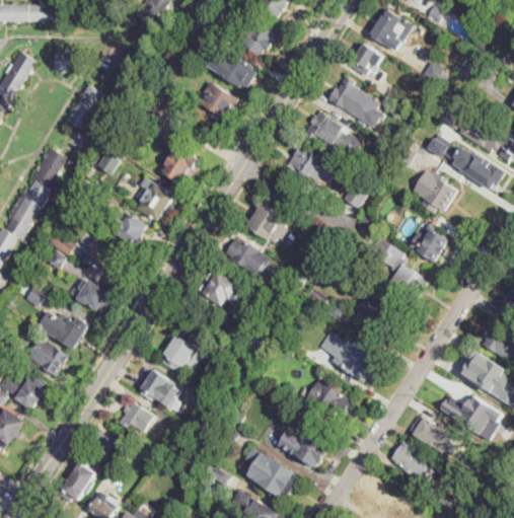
[(146,0),(136,17),(151,27),(166,0),(146,0)]
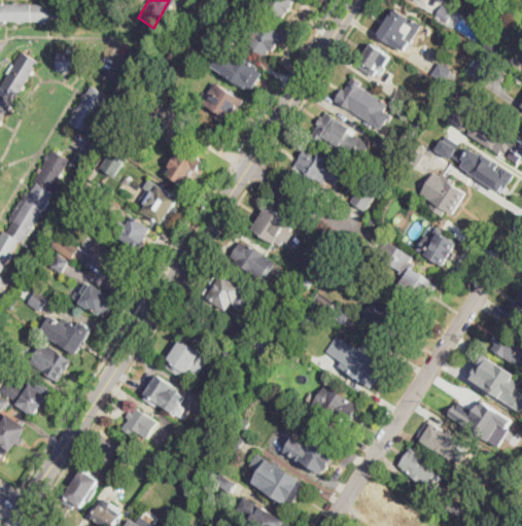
[(290,0),(287,5),(290,7),(285,14),(284,13),(279,20),(258,5),(262,0),(290,0)]
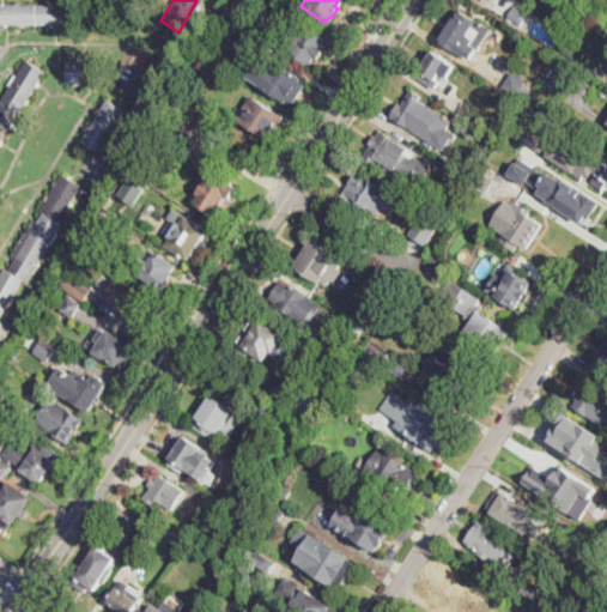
[(0,23),(70,25),(70,5),(0,2),(0,23)]
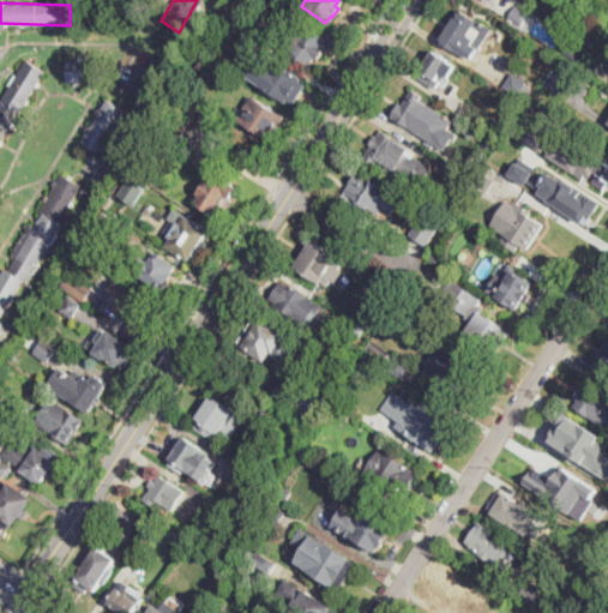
[(292,11),(287,19),(274,11),(280,2),(292,11)]
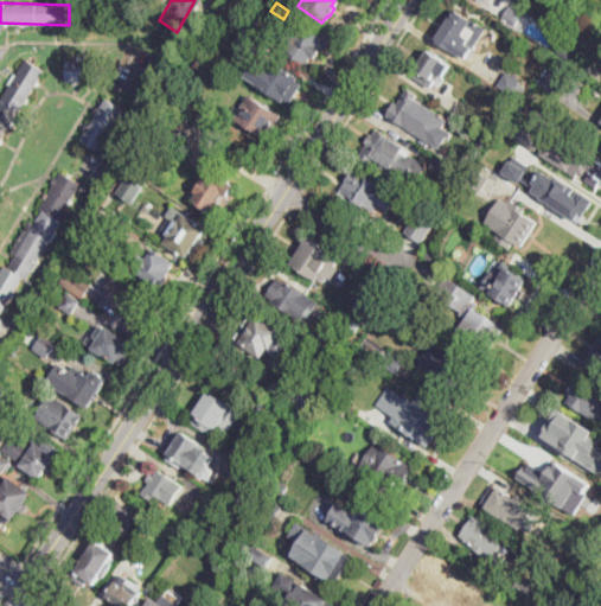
[(518,16),(510,27),(497,18),(504,6),(518,16)]
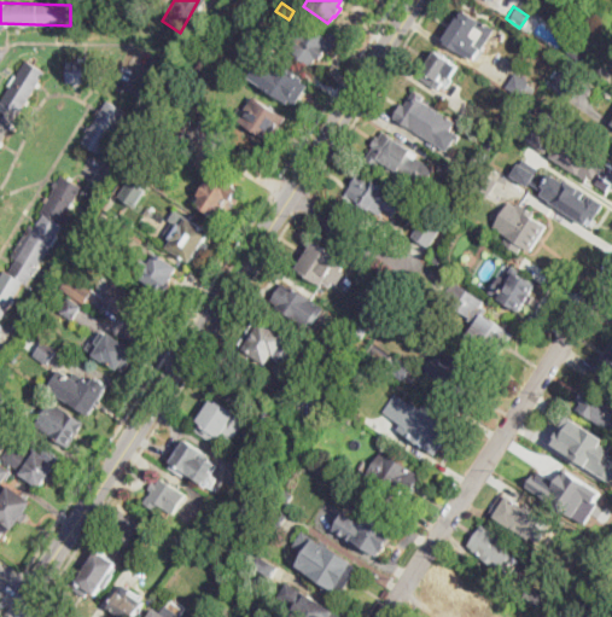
[(472,63),(439,41),(459,11),(490,30),(481,47),(483,48),(472,63)]
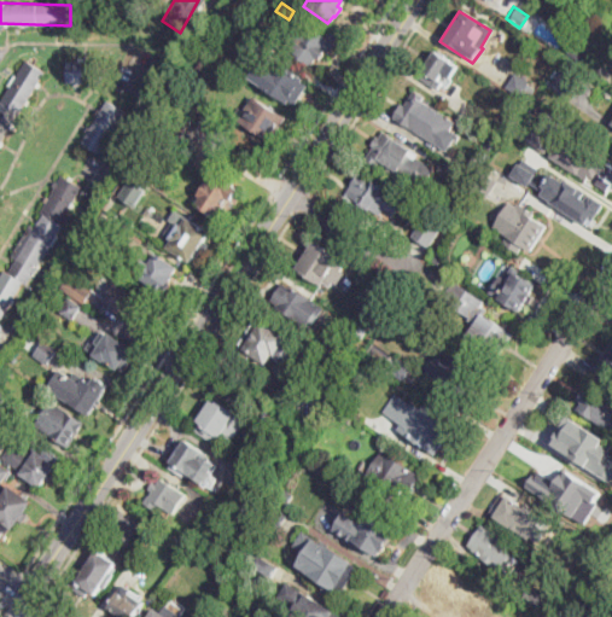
[(320,38),(324,31),(336,39),(325,54),(321,52),(315,63),(312,60),(307,68),(286,53),(301,30),(304,27),(320,38)]
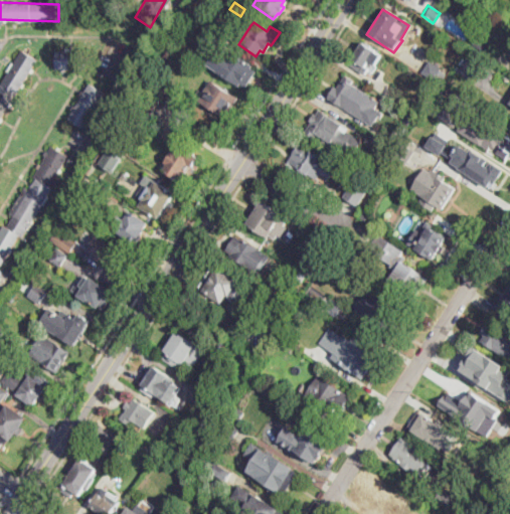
[(487,46),(482,54),(467,44),(472,36),(487,46)]
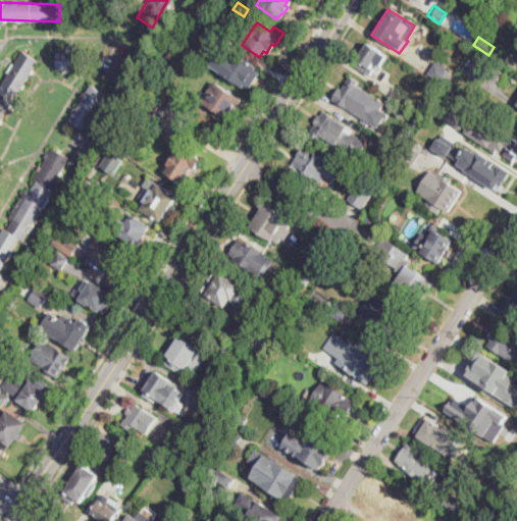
[(383,56),(375,68),(369,64),(367,68),(370,70),(366,76),(351,66),(365,44),(383,56)]
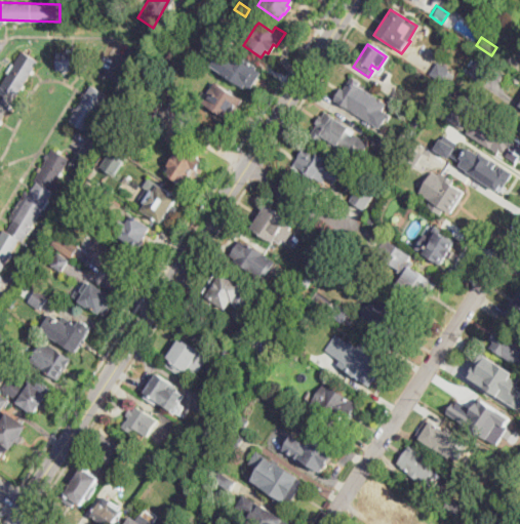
[(0,118),(33,59),(16,50),(0,79),(0,118)]
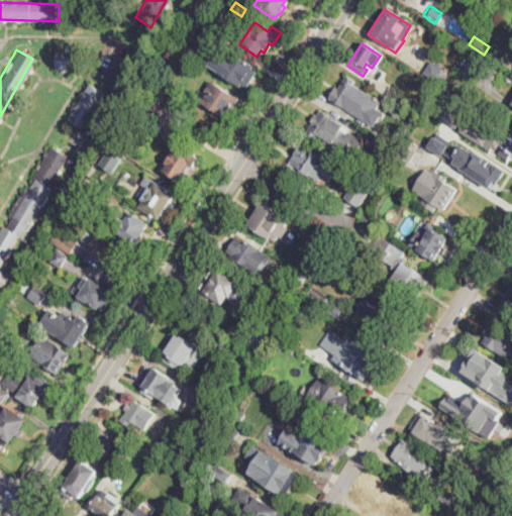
[(52,70),(74,70),(75,50),(52,49),(52,70)]
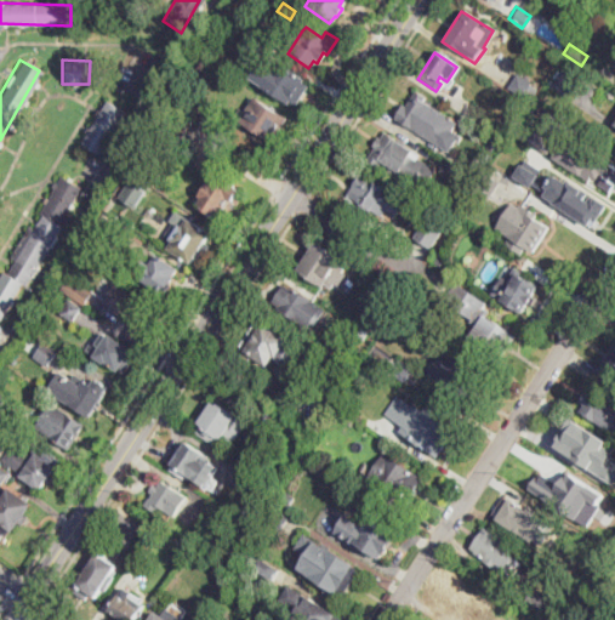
[(292,107),(286,102),(285,103),(256,84),(272,60),(301,80),(300,83),(305,86),(292,107)]
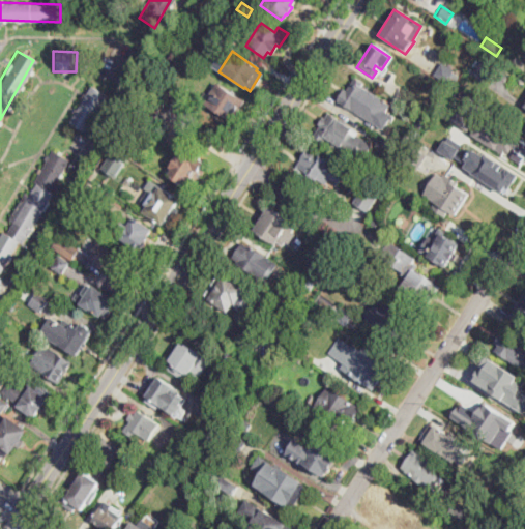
[(456,64),(443,84),(431,76),(440,61),(444,64),(447,59),(456,64)]
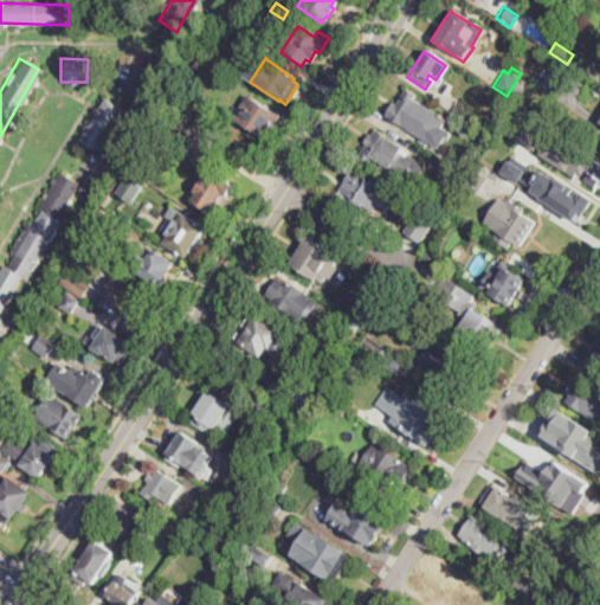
[(408,98),(442,120),(437,127),(446,133),(444,136),(442,135),(433,148),(381,115),(388,102),(392,103),(401,88),(411,95),(408,98)]
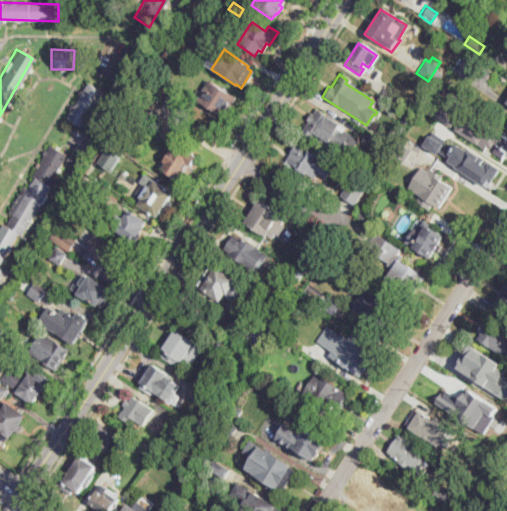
[(221,118),(193,100),(206,80),(234,98),(221,118)]
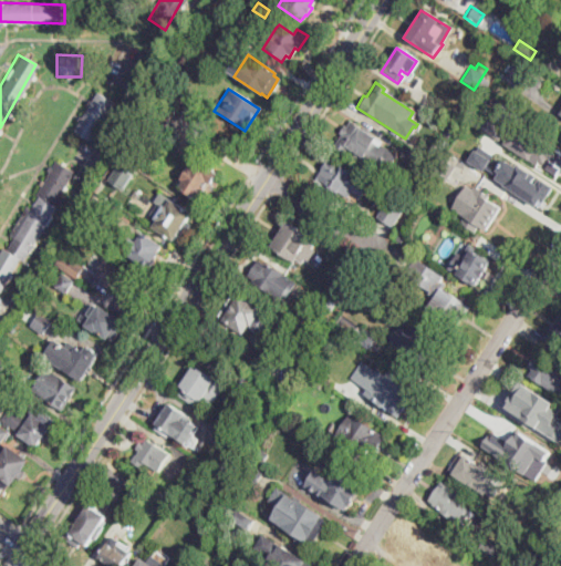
[(112,102),(93,92),(71,132),(89,142),(112,102)]
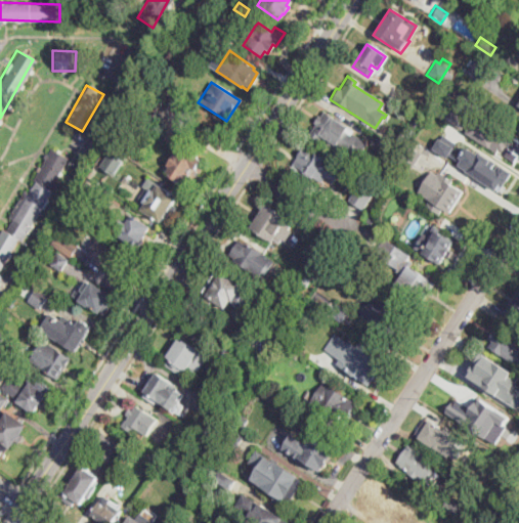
[(411,101),(405,110),(395,102),(400,95),(411,101)]
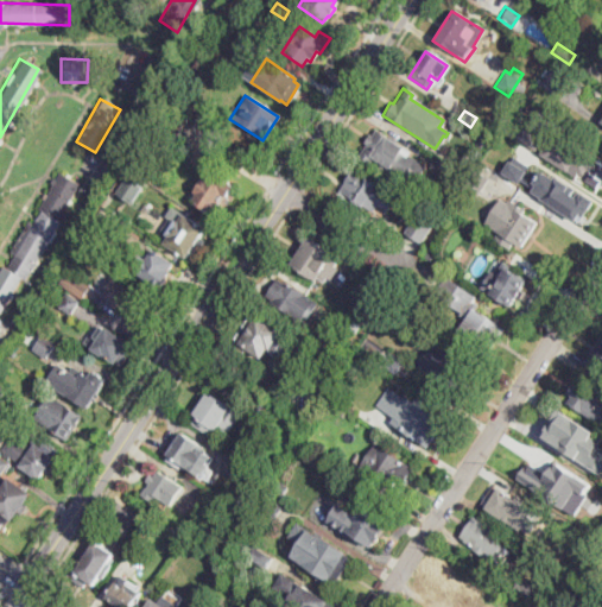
[(524,125),(538,133),(536,136),(539,138),(532,149),(513,137),(519,125),(523,127),(524,125)]
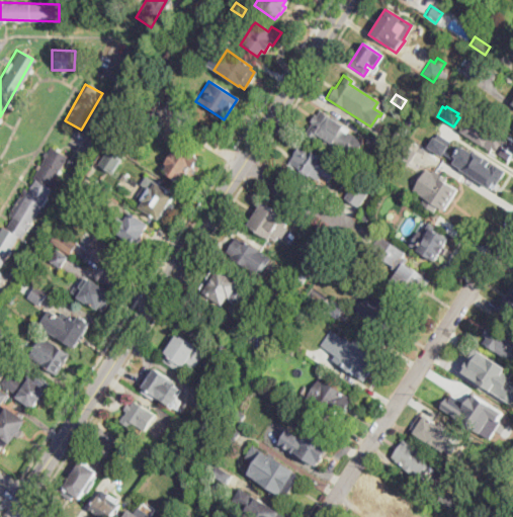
[(331,145),(316,136),(313,140),(304,135),(318,110),(342,125),(331,145)]
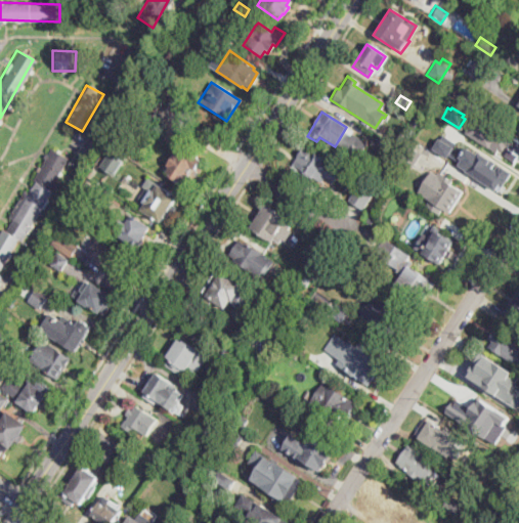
[(463,132),(511,163),(518,150),(518,134),(515,132),(511,137),(475,113),(463,132)]
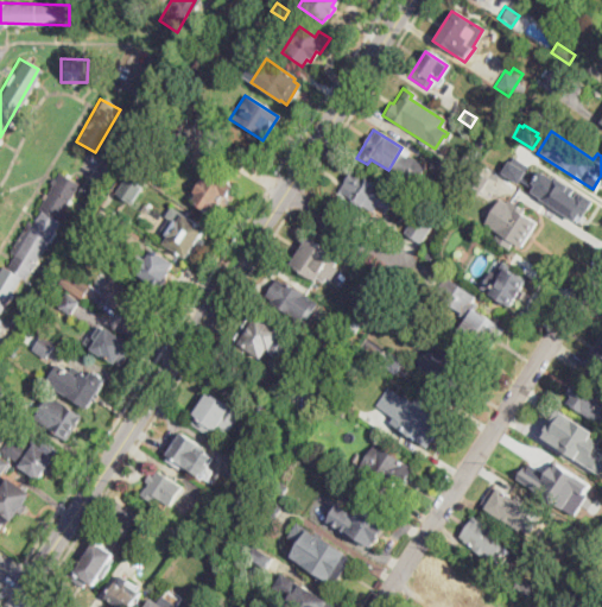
[(482,137),(476,146),(469,143),(475,133),(482,137)]
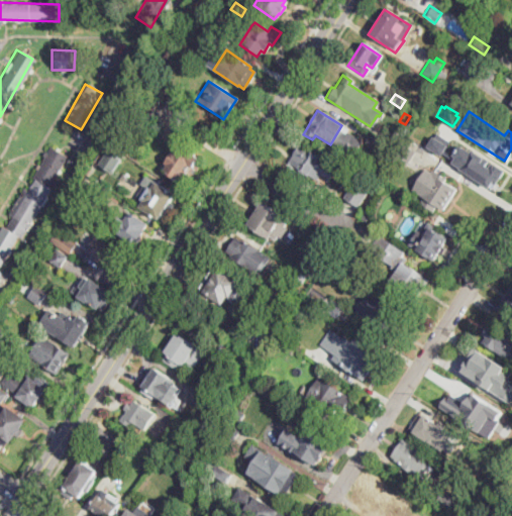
[(136,145),(129,140),(135,130),(143,135),(140,139),(136,145)]
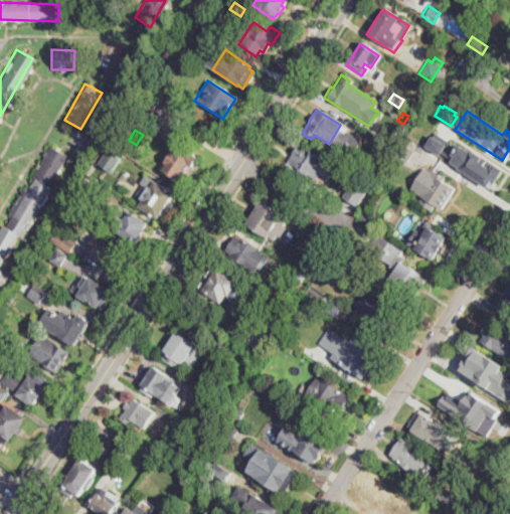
[(420,146),(437,156),(446,142),(431,132),(420,146)]
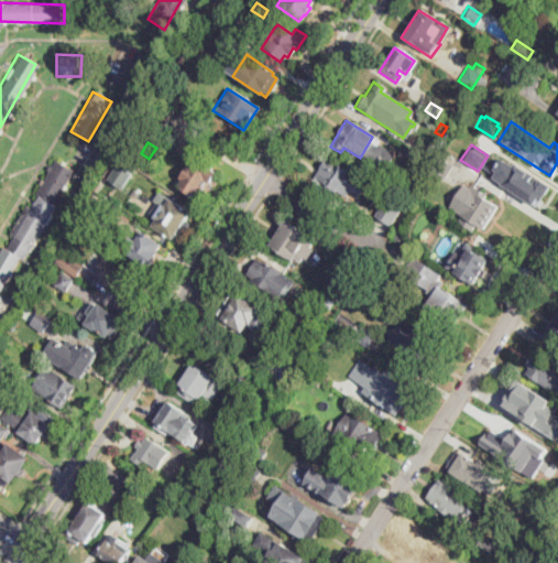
[(414,158),(408,165),(395,157),(400,149),(414,158)]
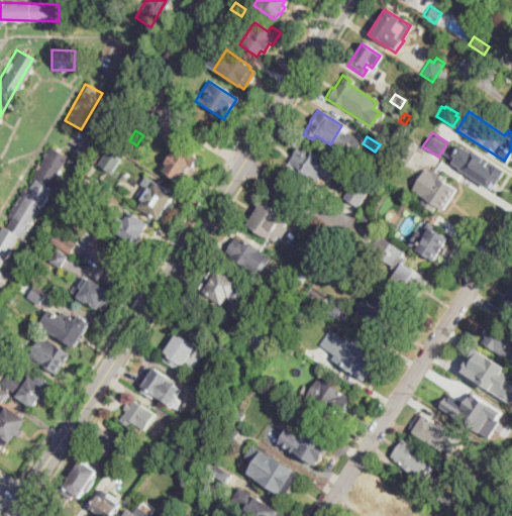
[(322,163),(316,174),(312,172),(310,177),(285,163),(295,144),(318,157),(316,160),(322,163)]
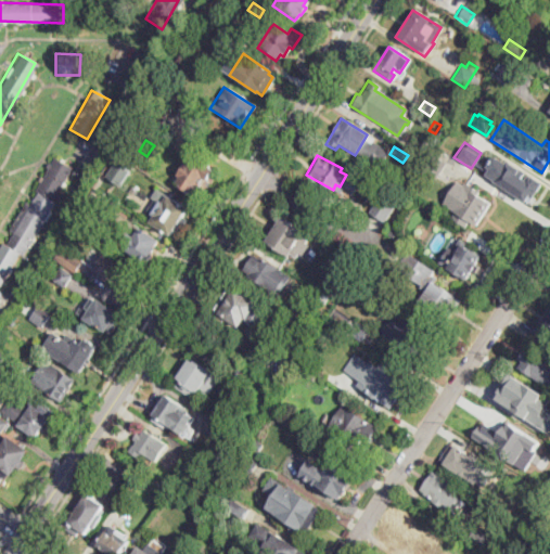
[(434,179),(421,171),(431,155),(444,163),(434,179)]
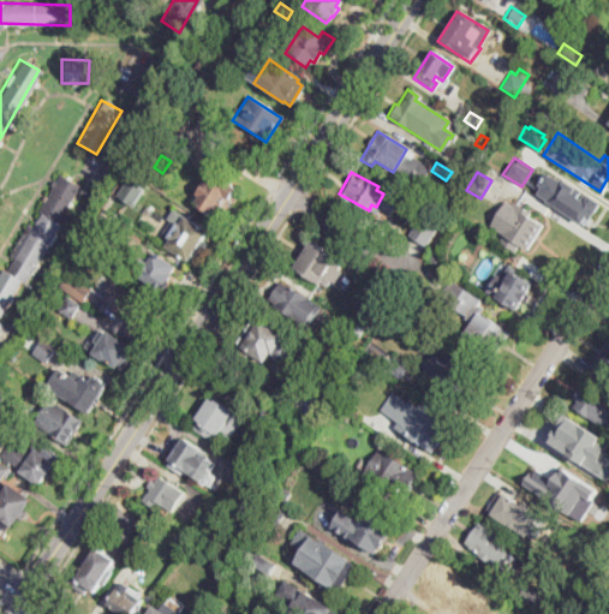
[(533,194),(579,224),(583,218),(586,220),(597,203),(557,178),(556,182),(543,172),(535,185),(538,188),(533,194)]
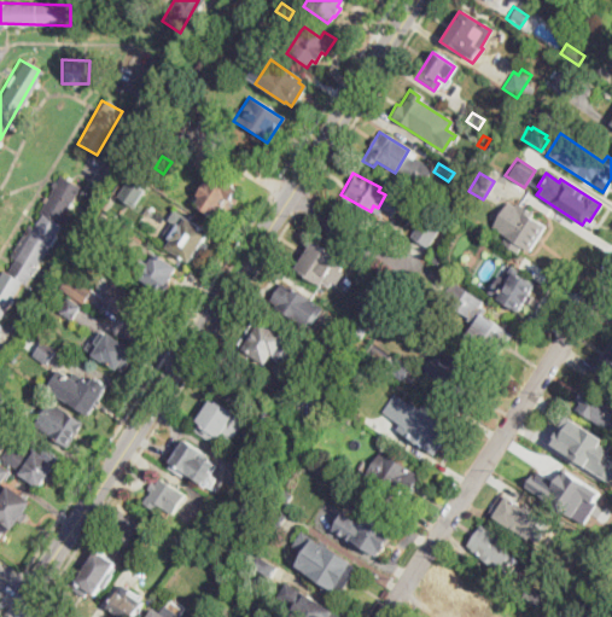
[(79,187),(58,175),(28,227),(25,225),(6,257),(7,257),(0,269),(0,314),(4,316),(79,187)]
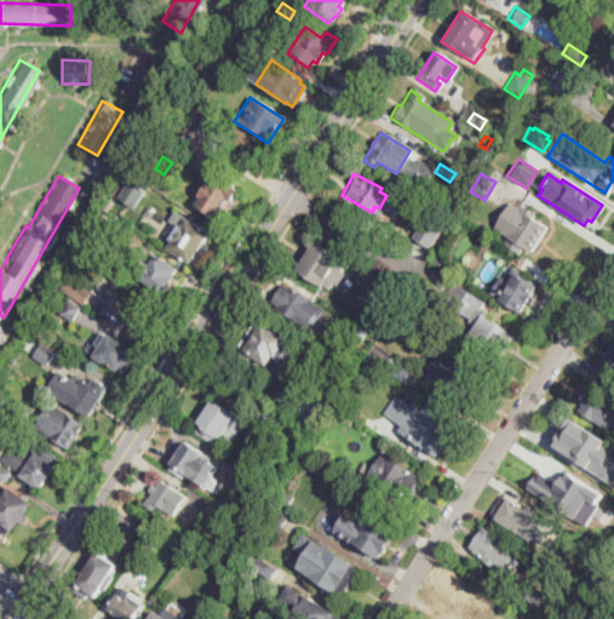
[(212,176),(236,191),(229,202),(224,199),(218,207),(223,210),(216,222),(193,206),(198,199),(194,198),(204,182),(206,184),(212,176)]
